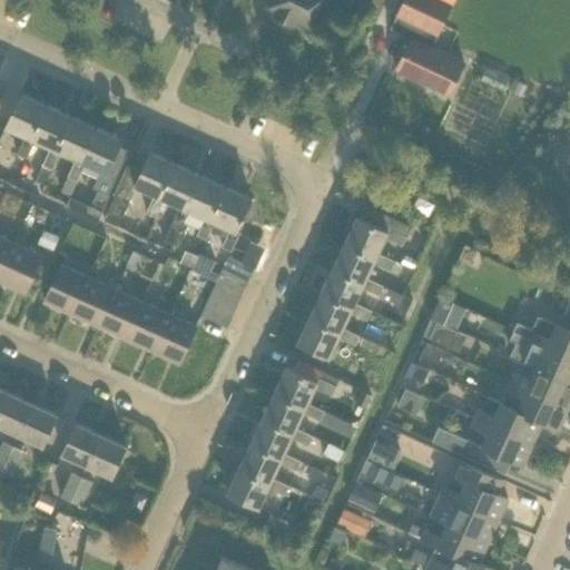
[(313,29),(326,0),(271,0),(267,7),(276,11),(274,17),(292,26),(294,20),(313,29)]
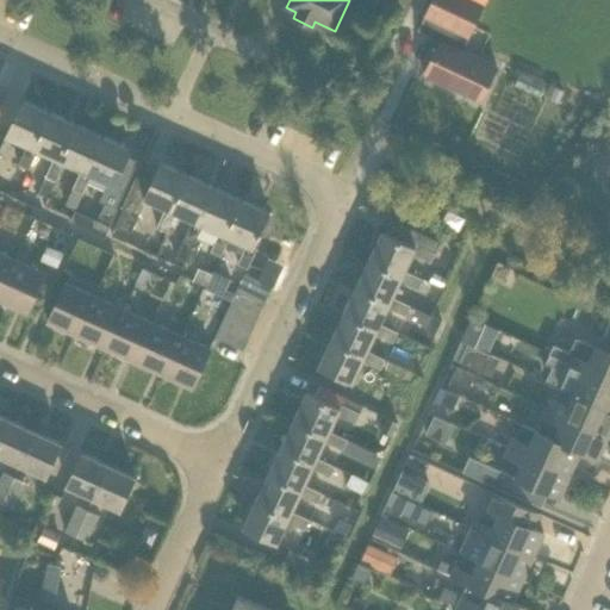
[(431,0),(418,30),(440,39),(423,74),(480,101),(487,86),(490,86),(491,83),(489,82),(497,67),(461,50),(484,0),(431,0)]
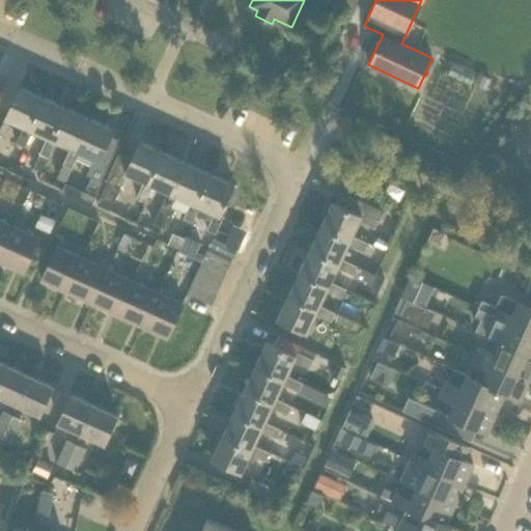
[(29,129),(43,98),(19,87),(4,117),(23,127),(9,157),(19,161),(32,131),(29,129)]
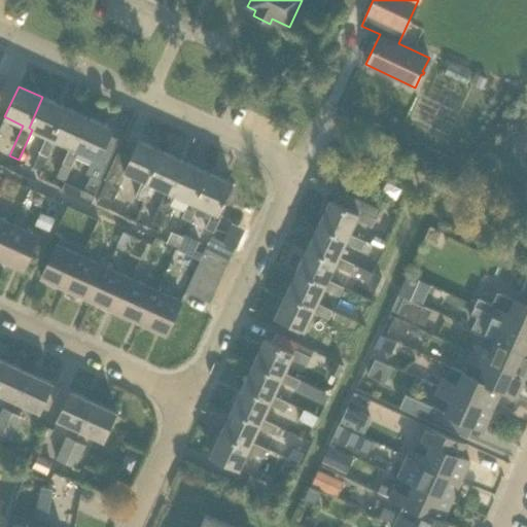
[(51,138),(66,108),(42,97),(29,128),(32,130),(46,136),(32,167),(41,171),(55,140),(51,138)]
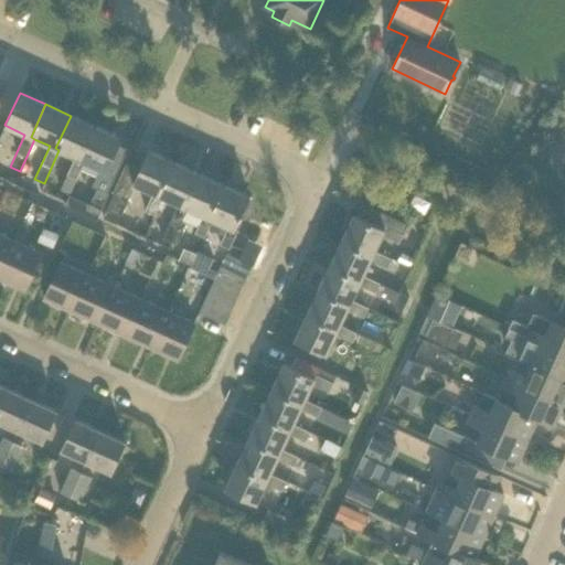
[(81,160),(95,127),(71,116),(55,148),(59,150),(75,157),(61,189),(70,193),(81,168),(84,161),(81,160)]
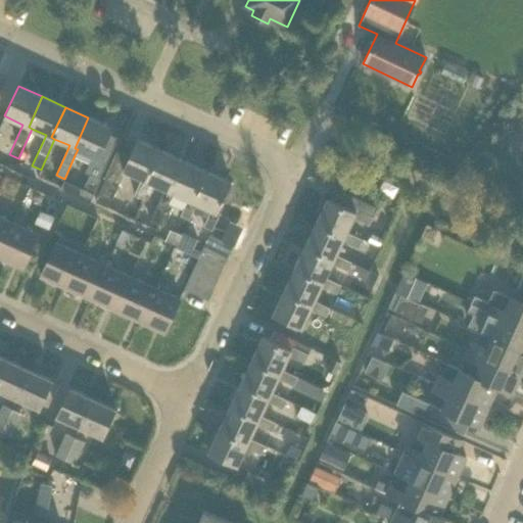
[(78,149),(75,155),(89,162),(85,173),(99,179),(114,146),(105,142),(112,129),(88,117),(75,148),(78,149)]
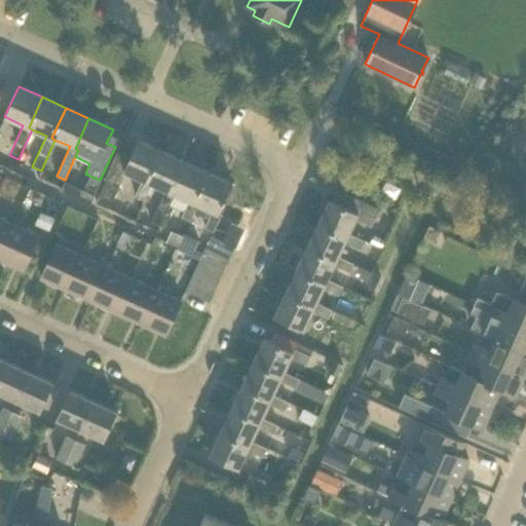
[(148,182),(161,151),(138,140),(132,154),(118,148),(105,178),(107,179),(97,202),(109,208),(125,172),(142,179),(135,195),(144,199),(151,183),(148,182)]
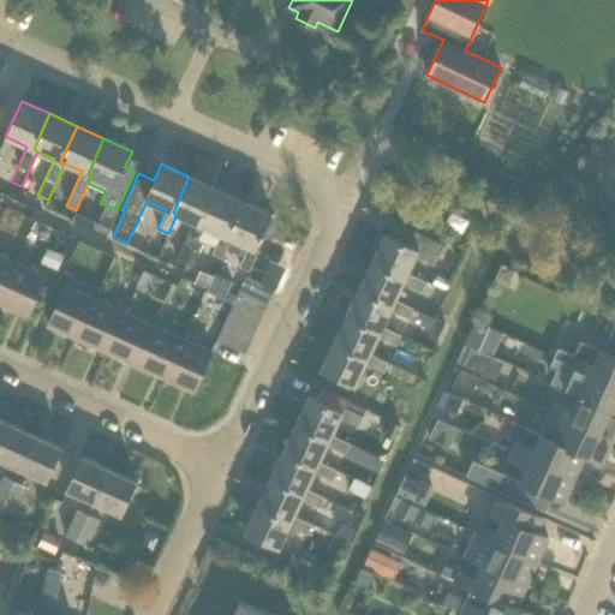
[(199,225),(216,189),(189,177),(173,213),(177,214),(193,222),(177,260),(186,264),(203,226),(199,225)]
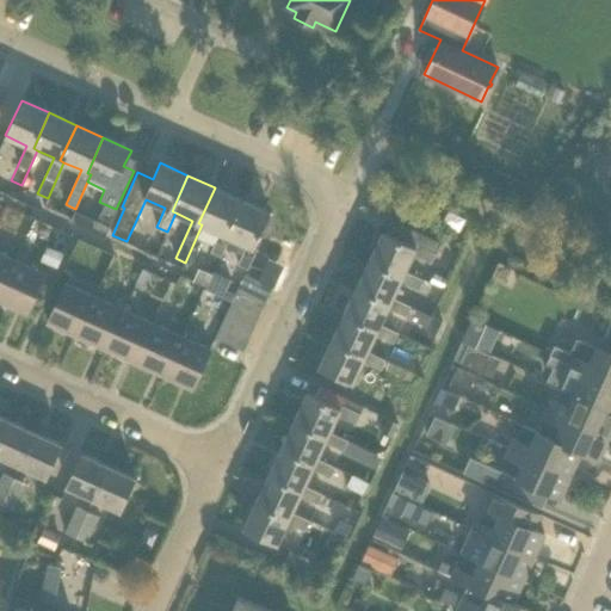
[(226,235),(242,201),(215,187),(198,223),(202,224),(220,233),(210,252),(221,257),(229,238),(226,235)]
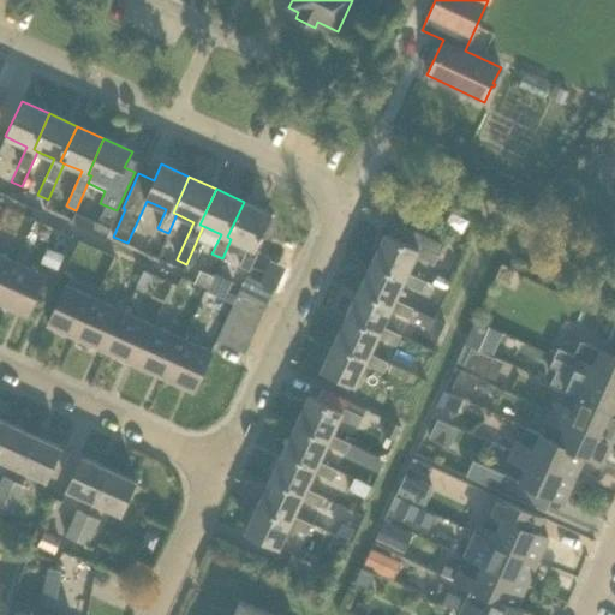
[(227,237),(231,239),(248,246),(239,266),(249,270),(258,250),(255,249),(272,214),(244,202),(227,237)]
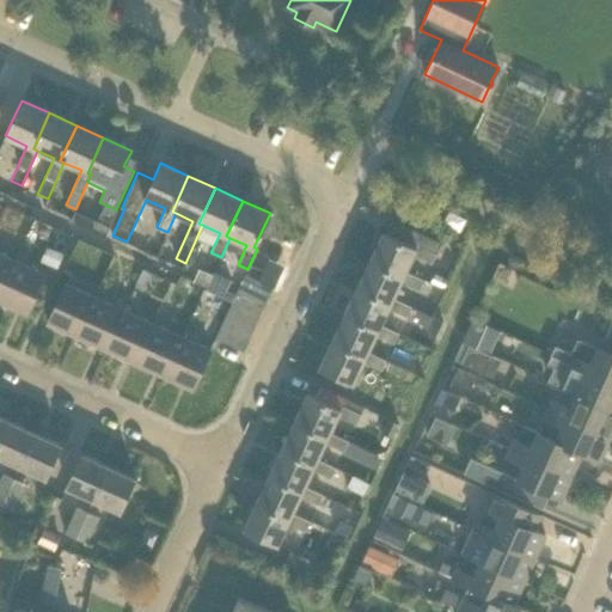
[(405,273),(405,271),(414,255),(432,263),(441,243),(393,220),(387,234),(383,232),(372,257),(405,273)]
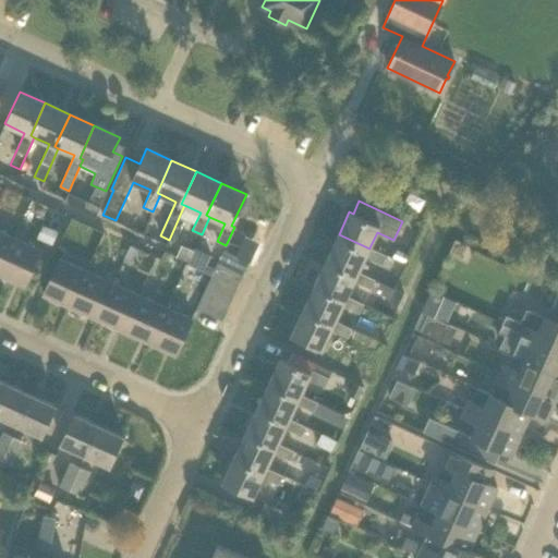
[(84,211),(95,217),(100,207),(88,202),(84,211)]
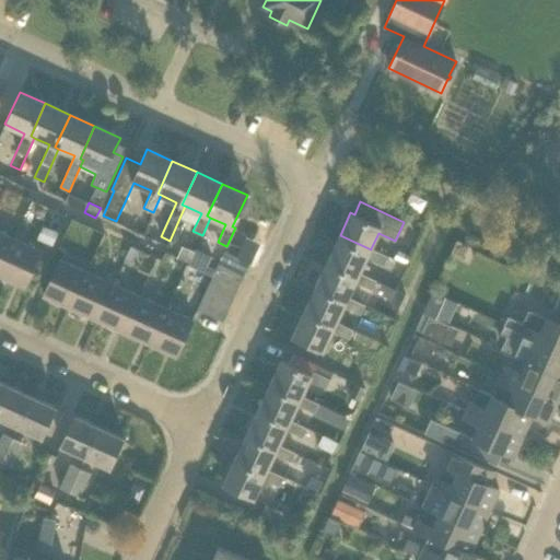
[(57,236),(55,232),(49,230),(45,232),(43,236),(45,242),(49,244),(55,242),(57,236)]
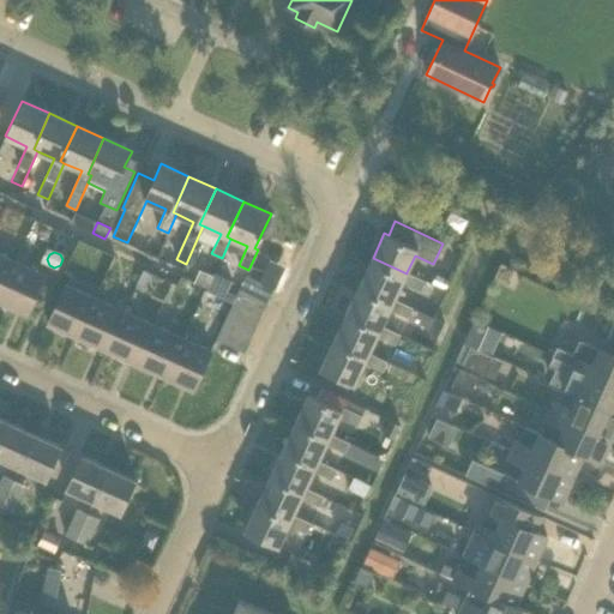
[(0,295),(16,263),(0,254),(0,295)]
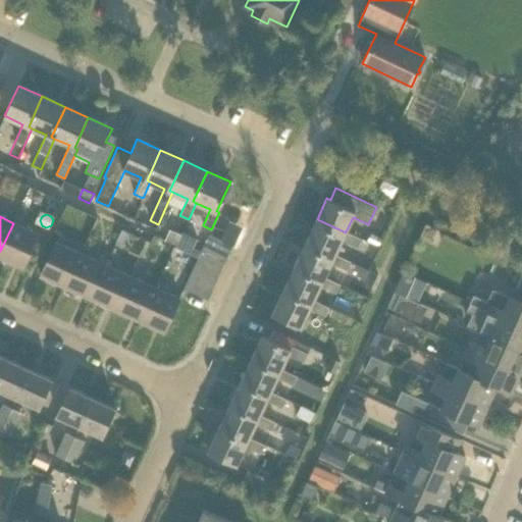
[(361,239),(346,231),(346,232),(317,219),(306,243),(334,256),(335,255),(343,241),(358,248),(361,239)]
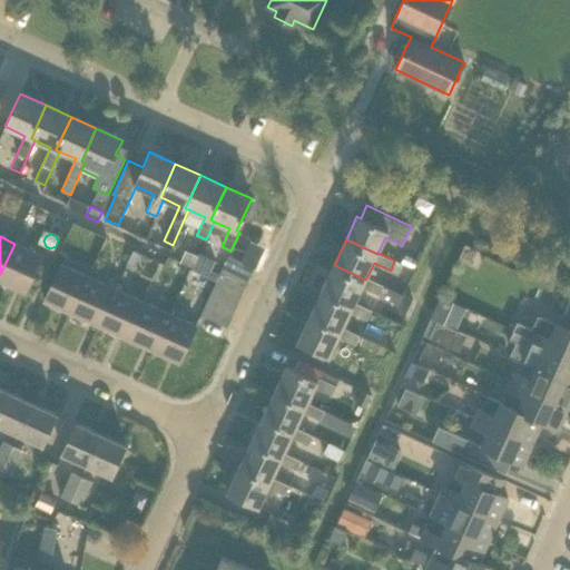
[(15,244),(0,274),(0,281),(25,293),(41,256),(15,244)]
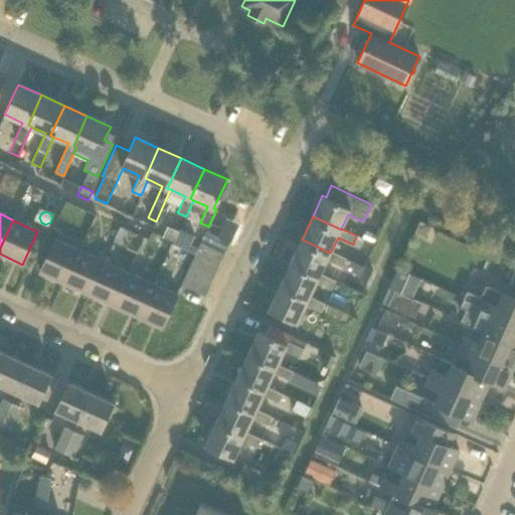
[(122,240),(127,229),(121,226),(115,237),(122,240)]
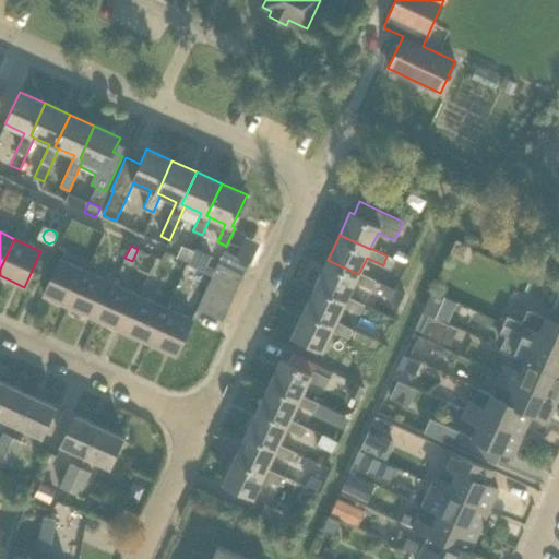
[(189,262),(193,251),(181,246),(176,257),(189,262)]
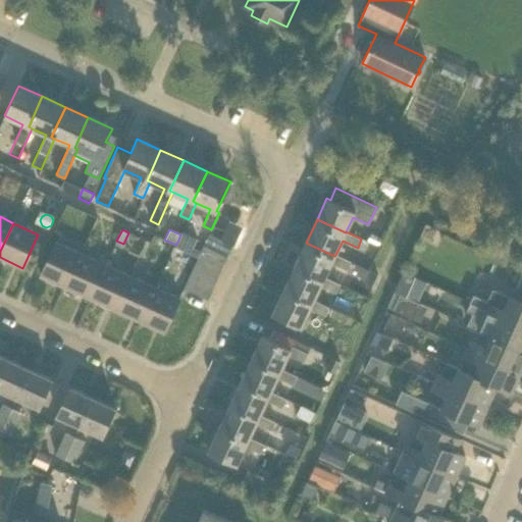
[(378,245),(381,238),(370,232),(367,240),(378,245)]
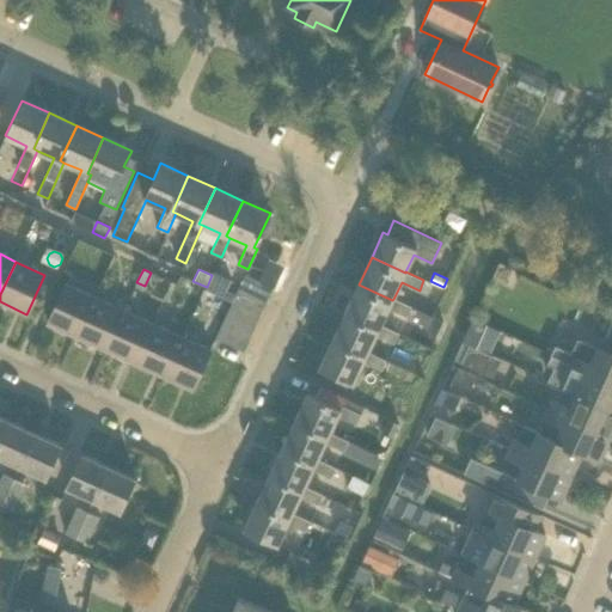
[(238,287),(267,300),(273,288),(244,275),(238,287)]
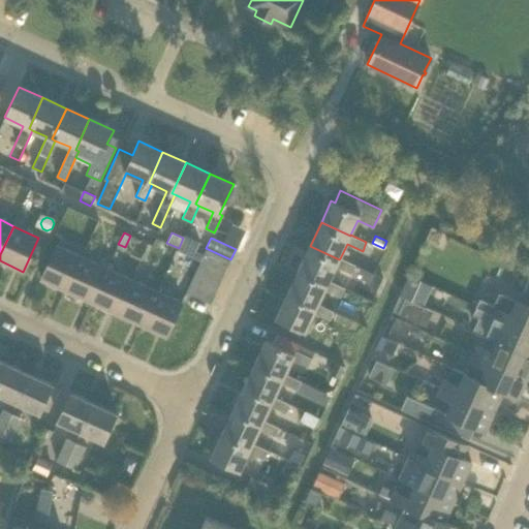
[(66,291),(82,257),(57,246),(41,280),(66,291)]
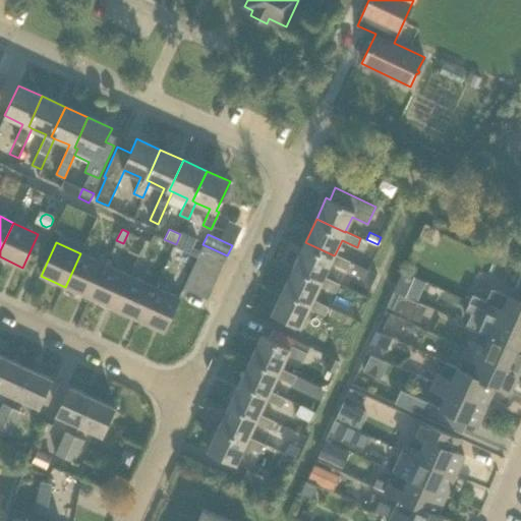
[(350,262),(335,254),(334,255),(305,242),(294,266),(323,279),(324,277),(331,263),(346,270),(350,262)]
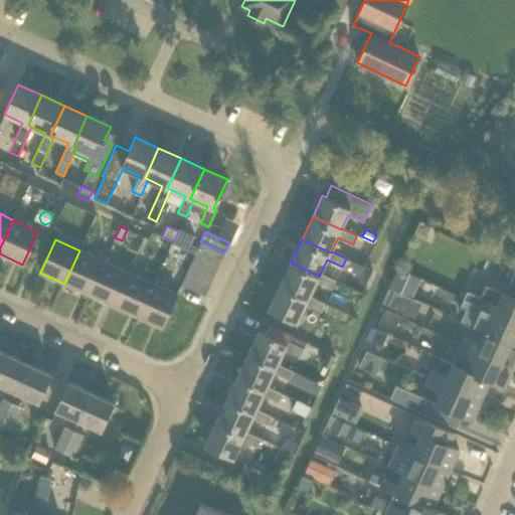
[(220,264),(224,252),(200,241),(196,252),(220,264)]
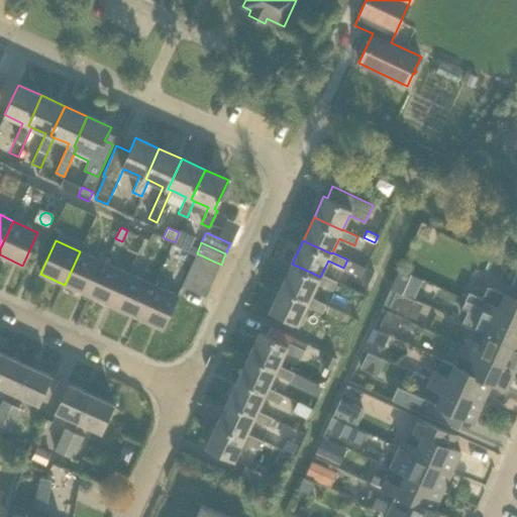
[(89,296),(104,263),(80,251),(65,285),(89,296)]
